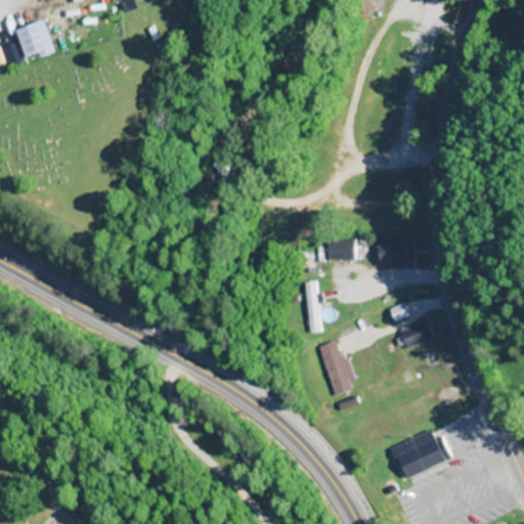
[(31,30),(32,36),(16,41),(27,70),(44,63),(43,59),(71,50),(60,19),(31,30)]
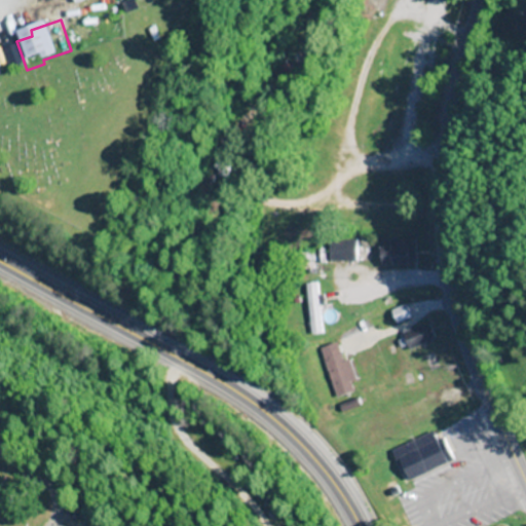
[(231,178),(235,156),(225,154),(220,176),(231,178)]
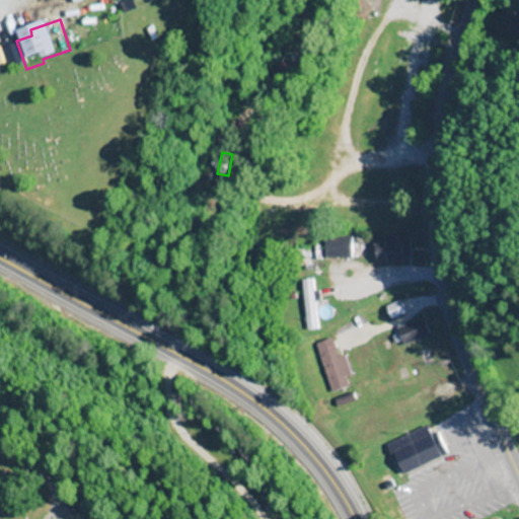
[(413,261),(413,235),(378,235),(378,262),(413,261)]
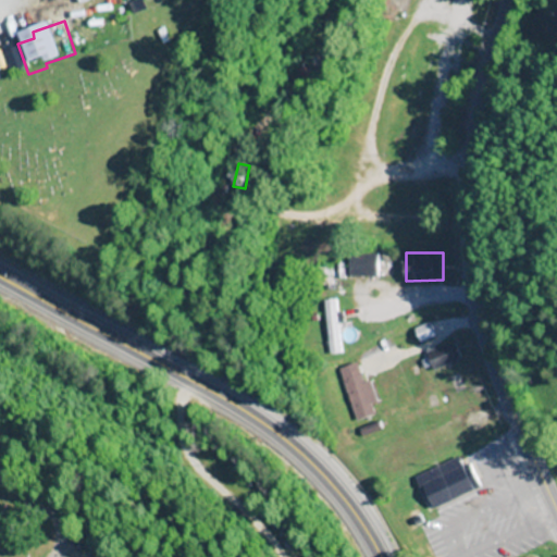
[(324,300),(330,355),(346,353),(342,313),(341,313),(339,299),(324,300)]
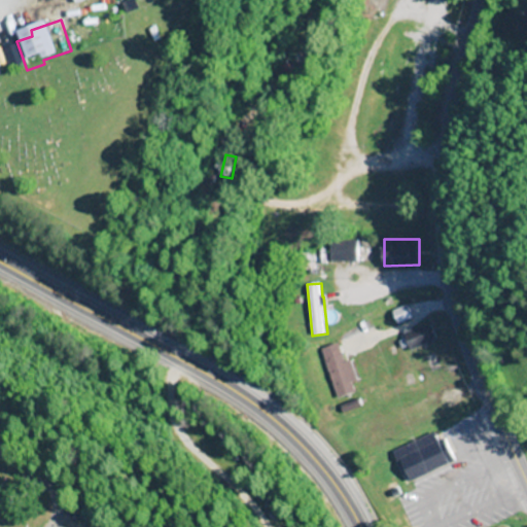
[(414,317),(409,305),(392,312),(397,324),(414,317)]
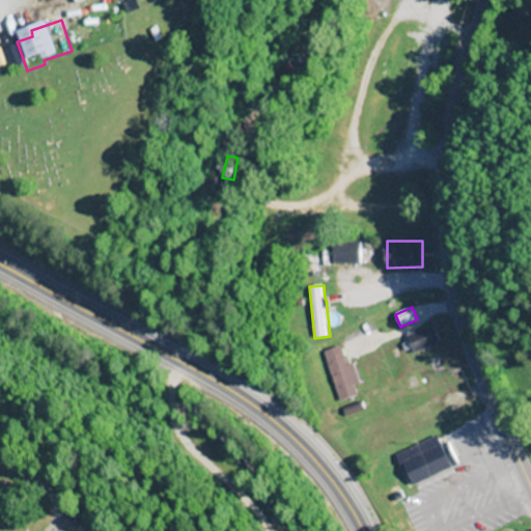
[(409,332),(412,351),(438,346),(435,328),(409,332)]
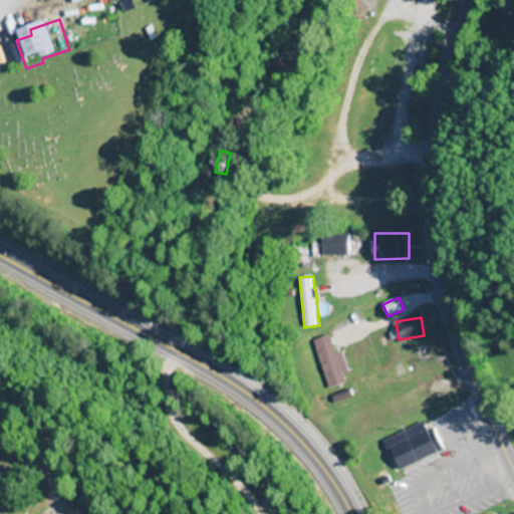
[(330,389),(349,382),(346,372),(351,370),(345,350),(338,352),(333,334),(316,339),(330,389)]
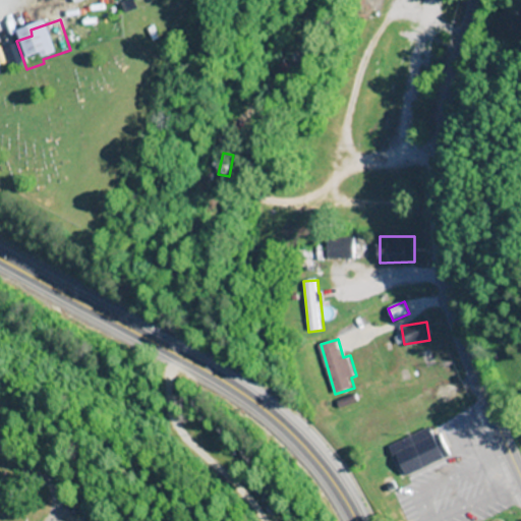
[(449,465),(436,427),(393,444),(406,480),(449,465)]
